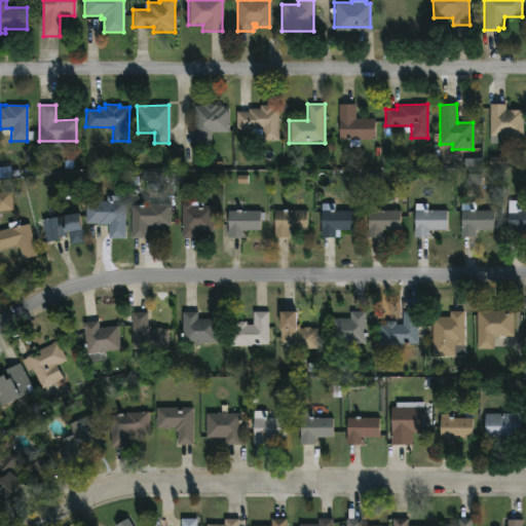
[(215,105),(215,106),(222,106),(222,109),(225,109),(228,111),(228,133),(210,133),(210,143),(194,143),(194,106),(215,105)]
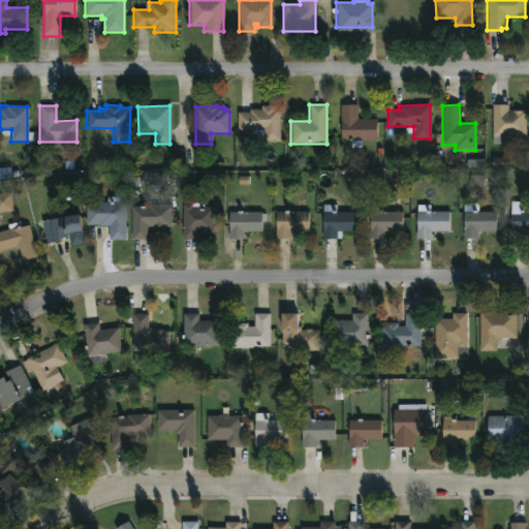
[(356,105),(358,120),(376,120),(376,141),(361,141),(362,148),(350,148),(350,141),(340,141),(340,105),(356,105)]
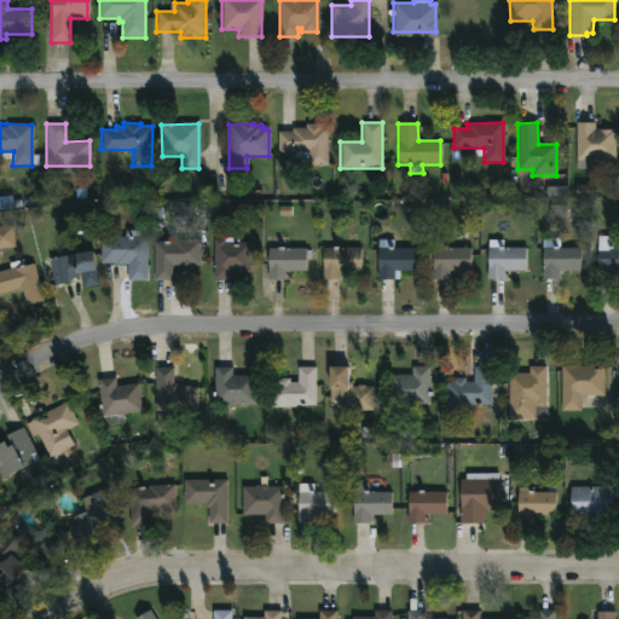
[(595,123),(595,129),(615,131),(615,161),(591,161),(591,168),(589,168),(589,169),(576,169),(576,123),(595,123)]
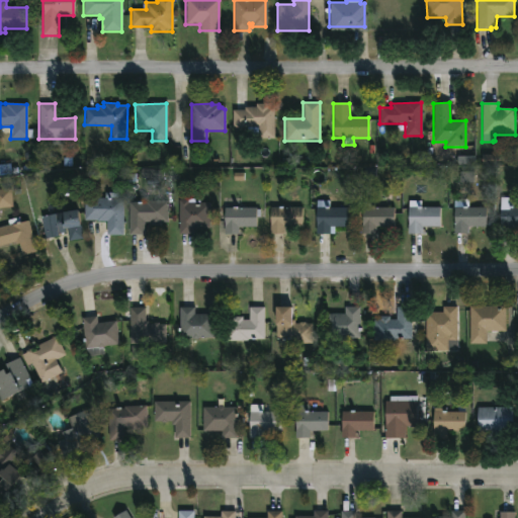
[(268,104),(268,107),(274,107),(273,140),(257,139),(258,127),(232,127),(232,110),(243,110),(243,107),(255,107),(255,104),(268,104)]
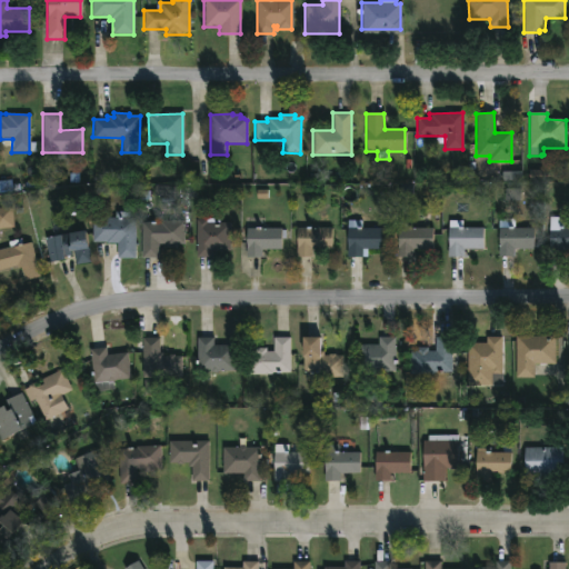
[(522,172),(503,171),(503,181),(513,182),(513,189),(507,189),(506,200),(521,201),(522,172)]
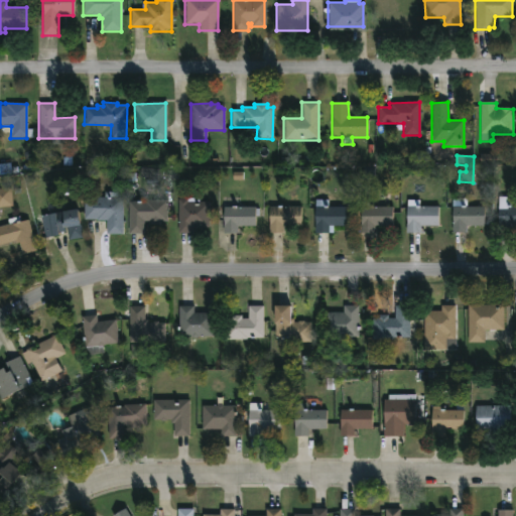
[(11,206),(0,207),(0,188),(9,187),(11,206)]
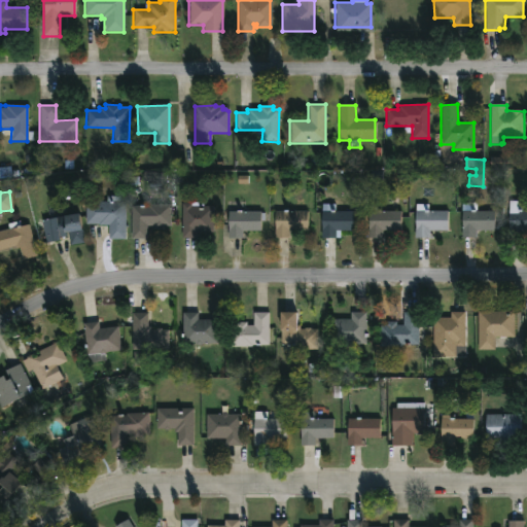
[(170,205),(170,226),(163,226),(163,229),(152,229),(152,226),(146,225),(145,239),(130,239),(130,206),(142,206),(142,201),(147,202),(147,204),(170,205)]
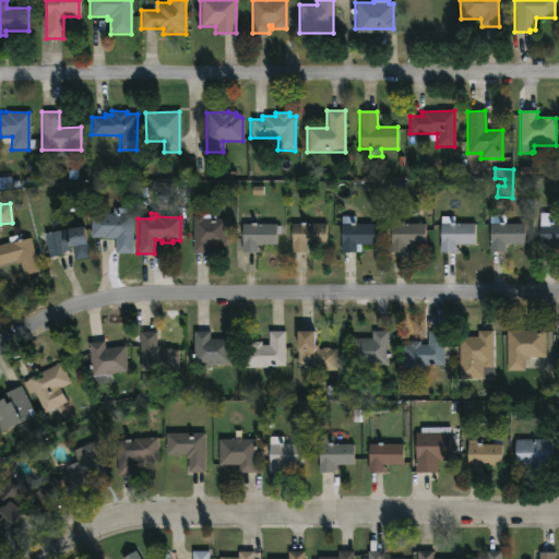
[(132,214),(132,256),(115,256),(115,238),(91,238),(91,214),(132,214)]
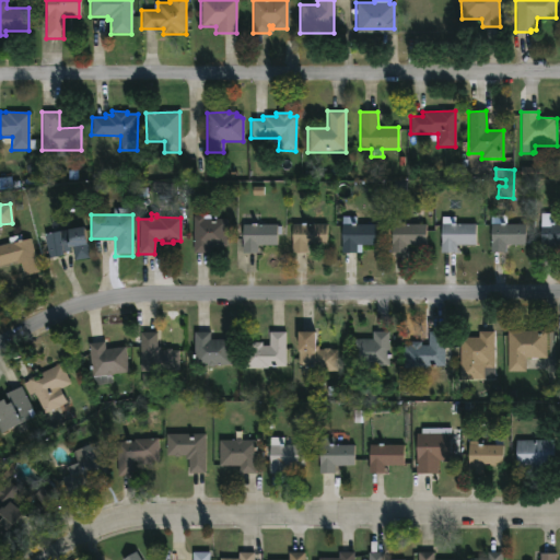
[(216,216),(216,220),(225,220),(225,247),(208,247),(208,254),(191,254),(193,217),(216,216)]
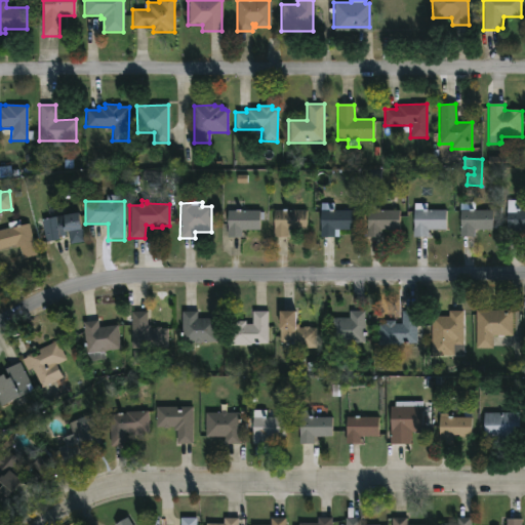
[(352,211),(351,231),(333,230),(333,238),(319,238),(320,203),(333,204),(332,210),(352,211)]
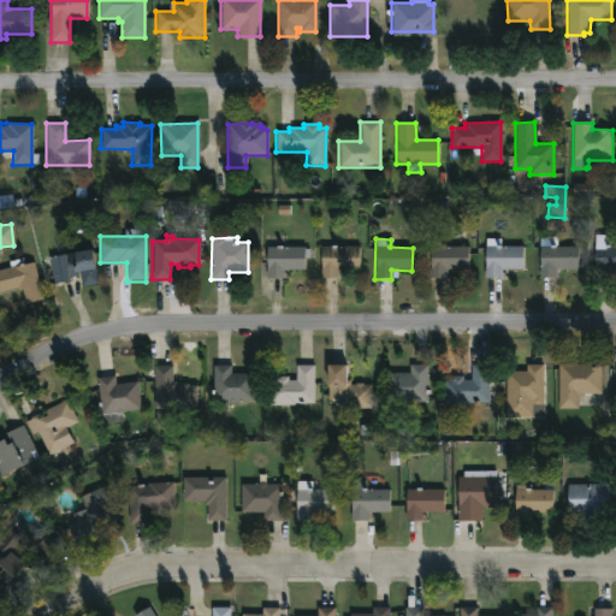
[(522,248),(521,271),(502,270),(501,279),(484,278),(486,240),(501,240),(499,247),(522,248)]
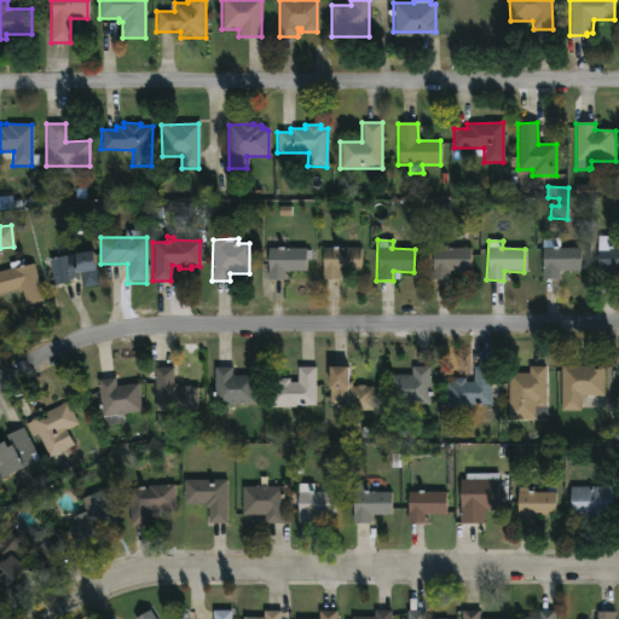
[(469,249),(469,272),(449,271),(449,279),(432,279),(433,242),(441,242),(441,247),(447,247),(447,249),(469,249)]
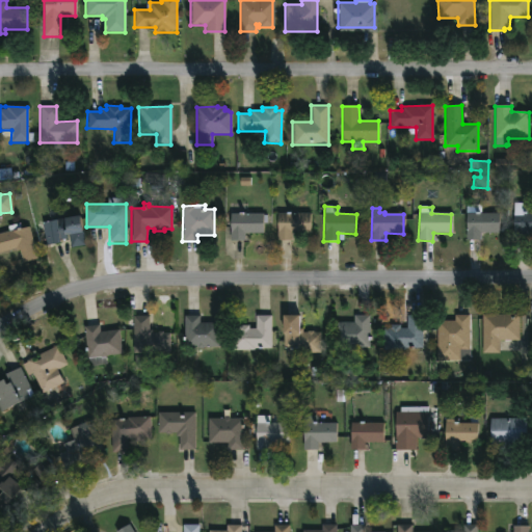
[(479,212),(479,213),(498,214),(498,233),(480,233),(480,240),(466,240),(466,213),(479,212)]
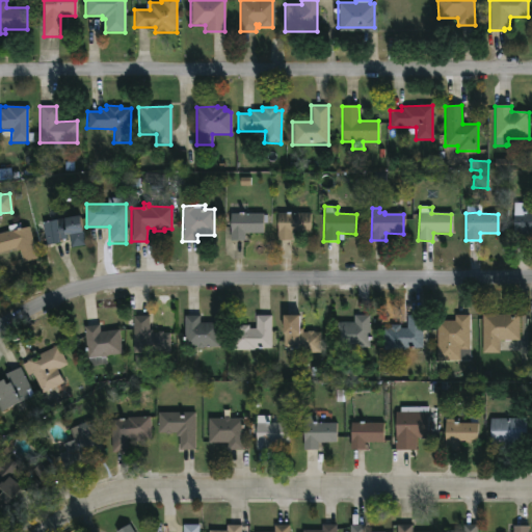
[(526,212),(531,212),(531,233),(527,233),(527,240),(513,240),(513,213),(526,212)]
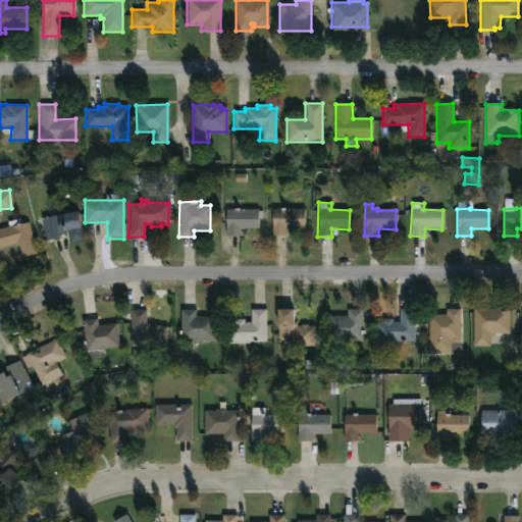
[(239,209),(258,210),(258,211),(261,211),(261,219),(257,219),(257,232),(238,232),(238,237),(225,237),(225,210),(239,209)]
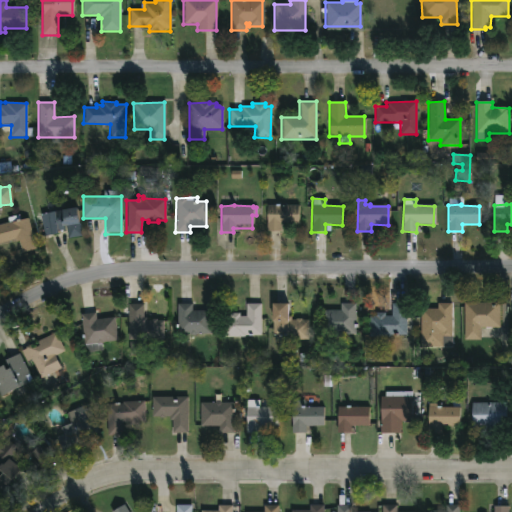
[(280,231),(266,231),(266,205),(297,205),(297,225),(280,225),(280,231)]
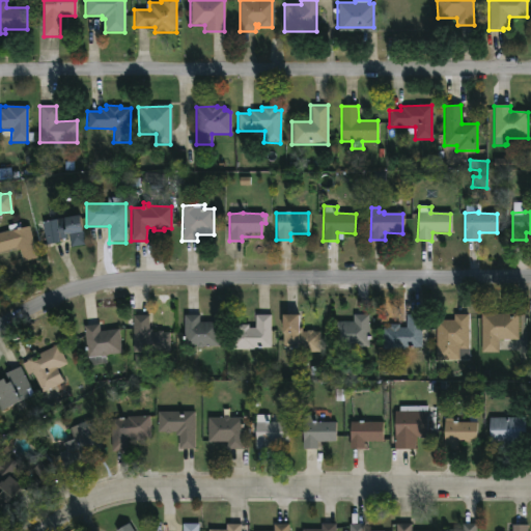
[(77,216),(80,232),(82,231),(84,245),(70,247),(67,234),(65,235),(65,238),(59,239),(60,243),(45,245),(40,222),(54,220),(54,222),(61,221),(61,219),(77,216)]
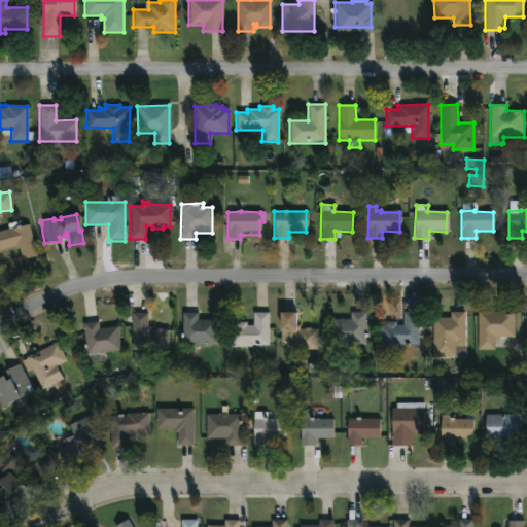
[(19,221),(20,226),(28,224),(36,256),(21,259),(19,248),(15,249),(14,246),(0,249),(0,231),(7,229),(6,224),(19,221)]
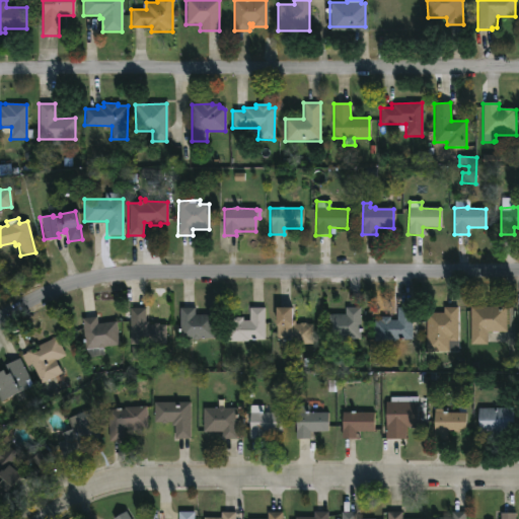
[(487,345),(470,345),(470,305),(506,305),(506,330),(487,330),(487,345)]
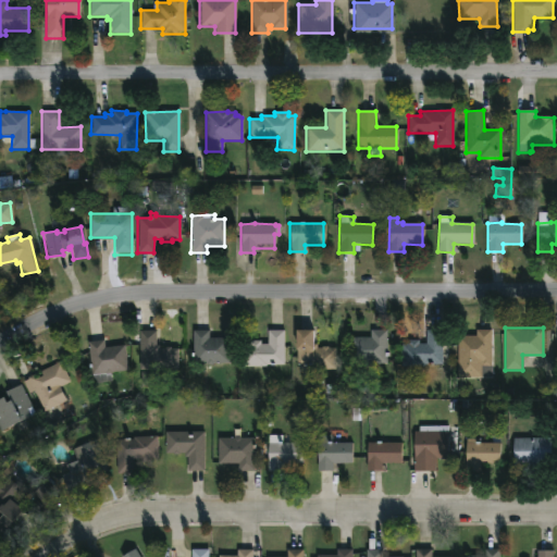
[(312,329),(312,342),(316,342),(316,347),(326,346),(326,347),(333,347),(334,368),(312,368),(312,363),(296,363),(296,329),(312,329)]
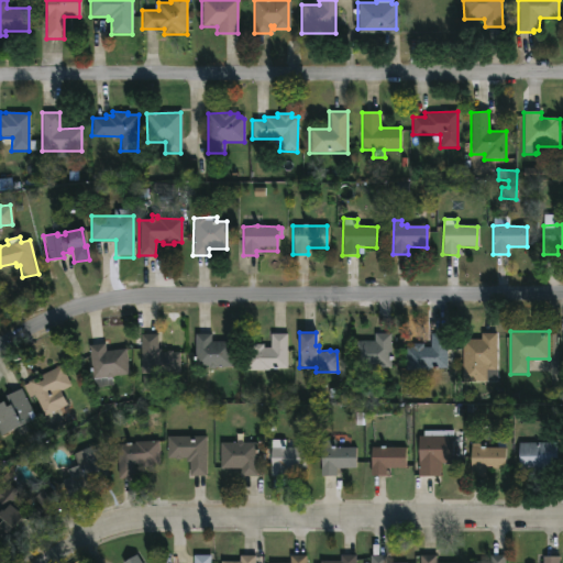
[(390,366),(353,366),(353,340),(374,340),(374,332),(390,332),(390,366)]
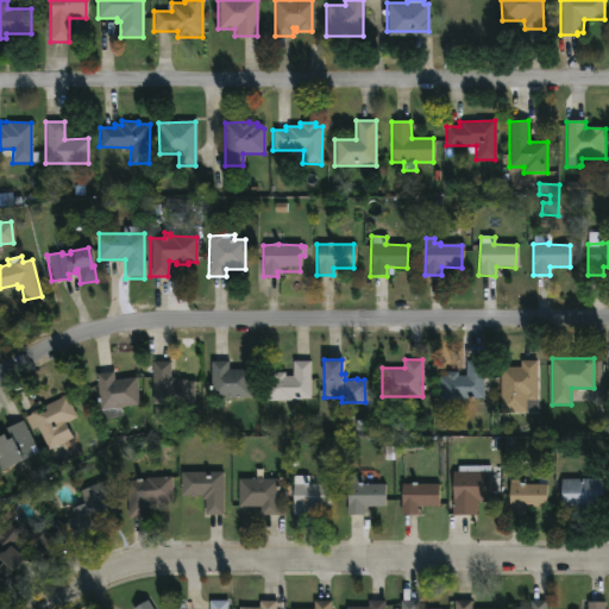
[(484,359),(483,397),(464,396),(464,400),(437,399),(438,375),(446,375),(446,370),(458,370),(457,374),(465,375),(465,359),(484,359)]
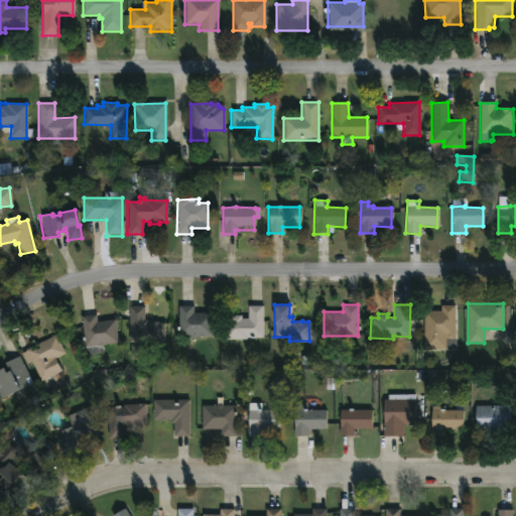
[(455,304),(455,339),(444,340),(444,342),(434,342),(434,336),(423,336),(423,310),(440,310),(440,304),(455,304)]
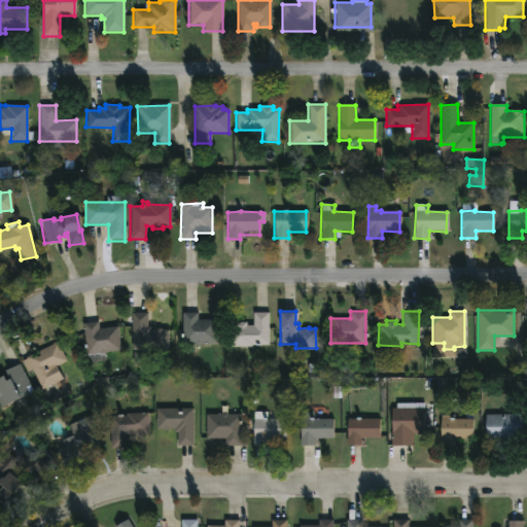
[(146,312),(146,325),(150,325),(150,328),(154,328),(154,327),(168,328),(168,349),(131,349),(132,312),(146,312)]
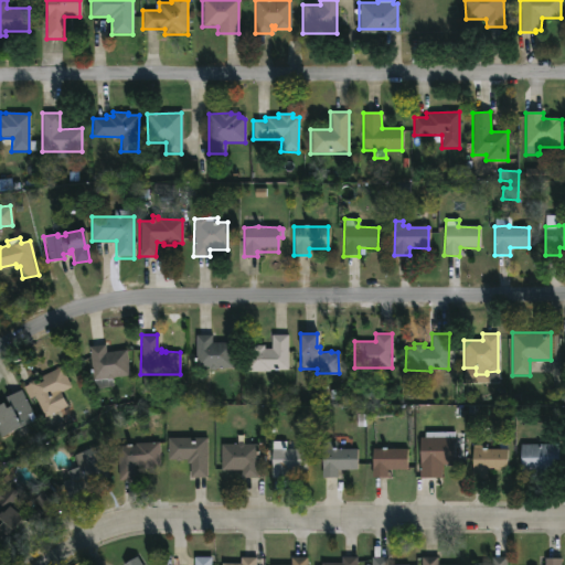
[(232,343),(232,370),(209,370),(209,366),(194,365),(194,336),(211,336),(211,343),(232,343)]
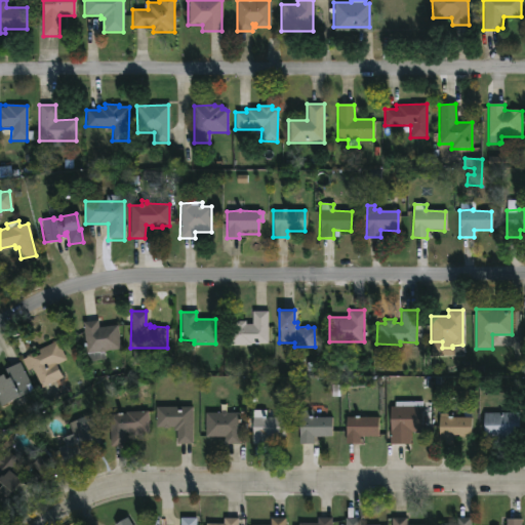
[(267,312),(267,344),(250,342),(250,347),(228,347),(228,325),(235,325),(235,321),(245,321),(245,325),(251,325),(251,312),(267,312)]
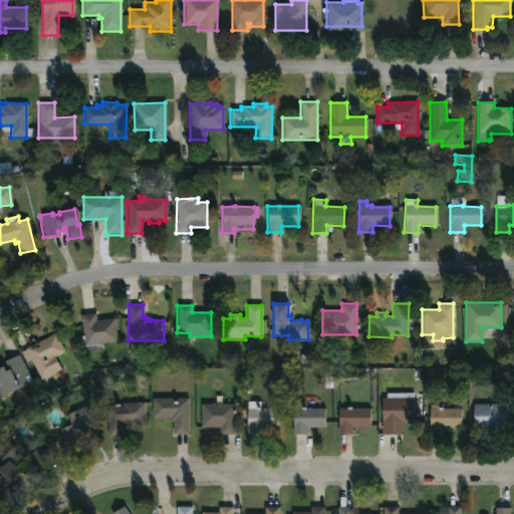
[(94,313),(95,319),(114,318),(116,341),(101,342),(102,351),(83,352),(80,314),(94,313)]
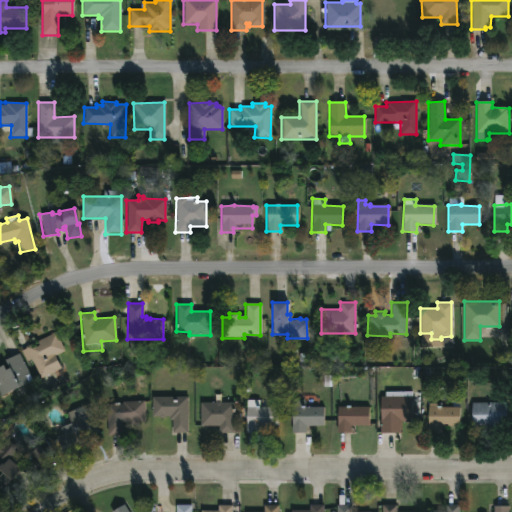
[(55,332),(64,350),(54,355),(60,367),(38,378),(30,359),(25,362),(19,349),(31,343),(33,346),(38,344),(36,341),(55,332)]
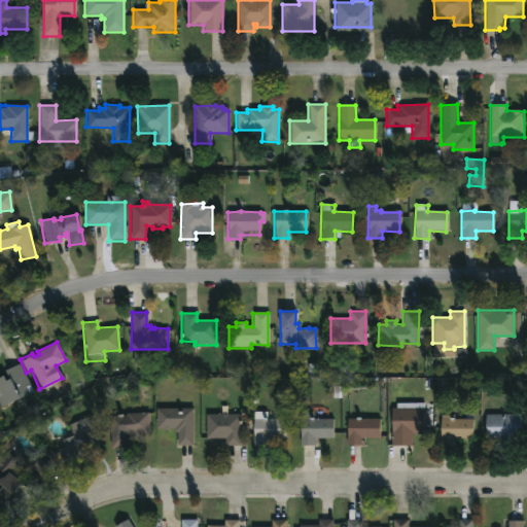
[(31,390),(0,406),(0,375),(1,375),(0,373),(19,363),(31,390)]
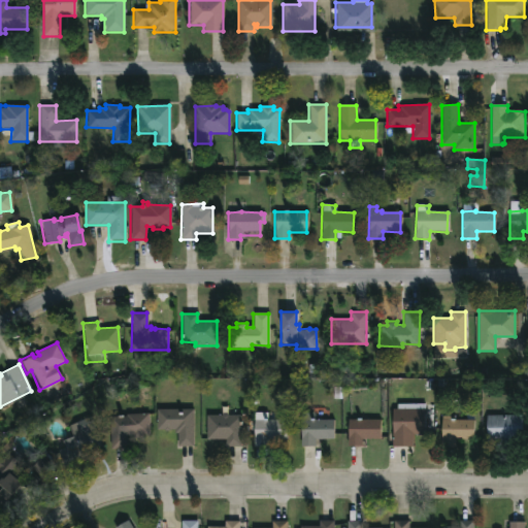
[(324,407),(324,409),(328,409),(328,419),(332,419),(332,438),(315,438),(315,446),(300,444),(301,411),(310,411),(310,407),(324,407)]
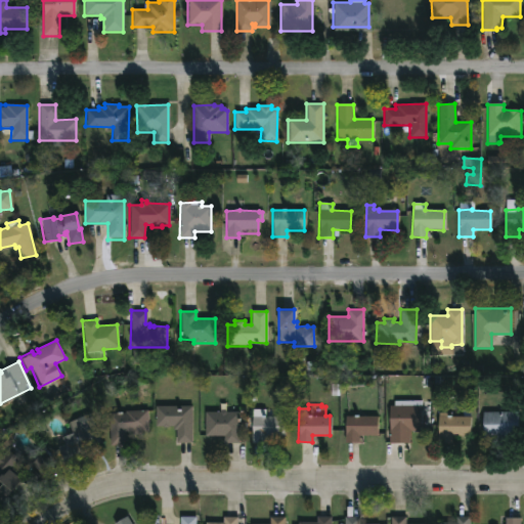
[(409,442),(389,442),(389,405),(421,404),(421,429),(409,430),(409,442)]
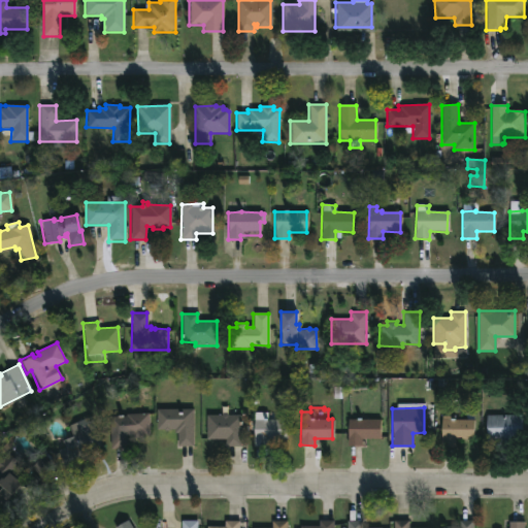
[(192,409),(192,444),(176,446),(176,432),(173,432),(173,428),(156,428),(156,409),(192,409)]
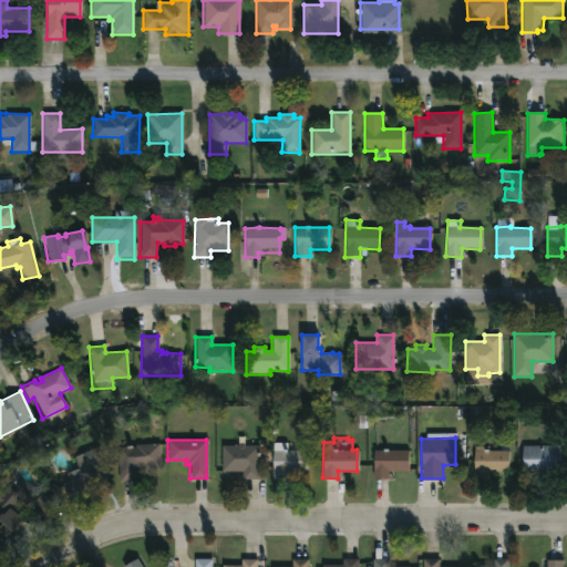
[(287,443),(287,451),(307,451),(307,471),(288,471),(288,478),(271,477),(272,442),(287,443)]
